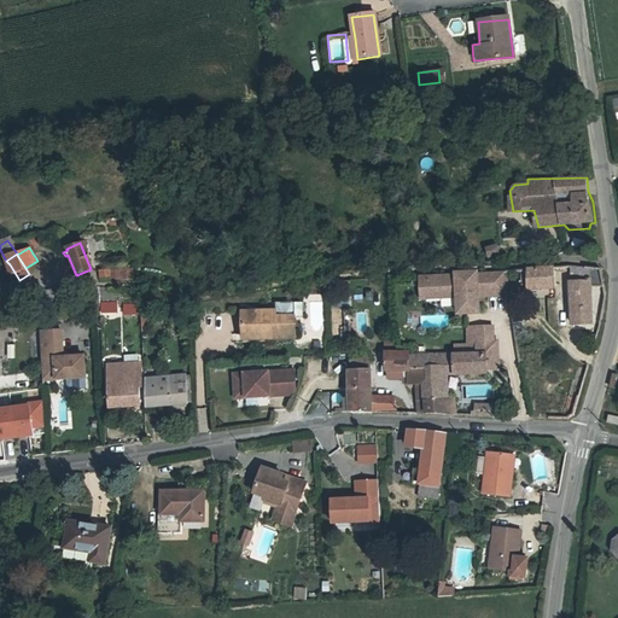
[(557,268),(531,268),(531,283),(531,285),(557,284),(557,268)]
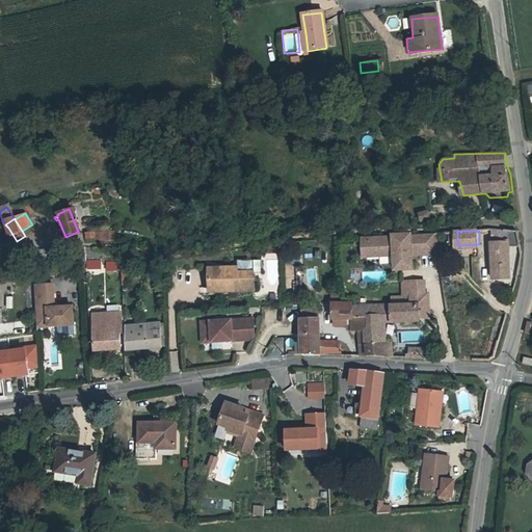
[(515,231),(491,231),(491,238),(489,238),(489,274),(507,274),(507,242),(517,242),(515,231)]
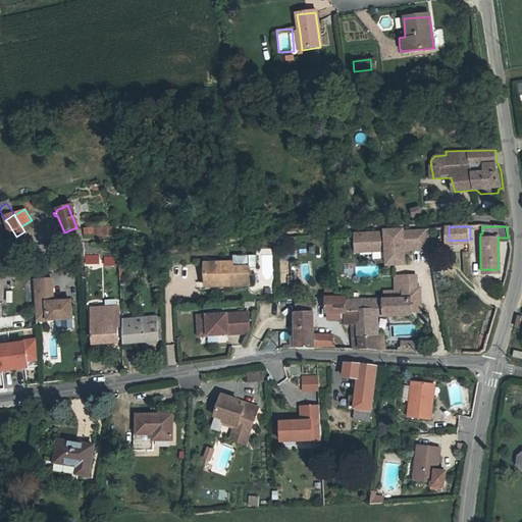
[(111,227),(102,227),(102,237),(112,236),(111,227)]
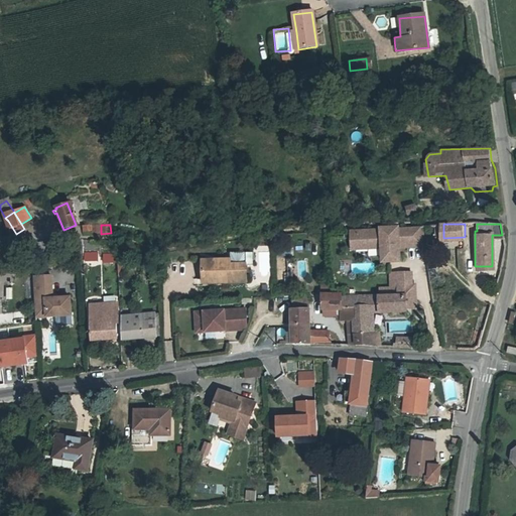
[(381,245),(382,261),(400,260),(399,251),(398,251),(398,247),(425,245),(422,225),(350,230),(351,247),(381,245)]
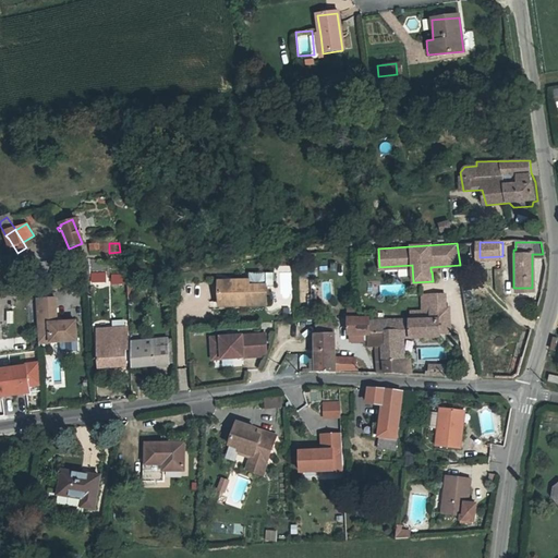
[(273,284),(270,271),(263,273),(264,286),(273,284)]
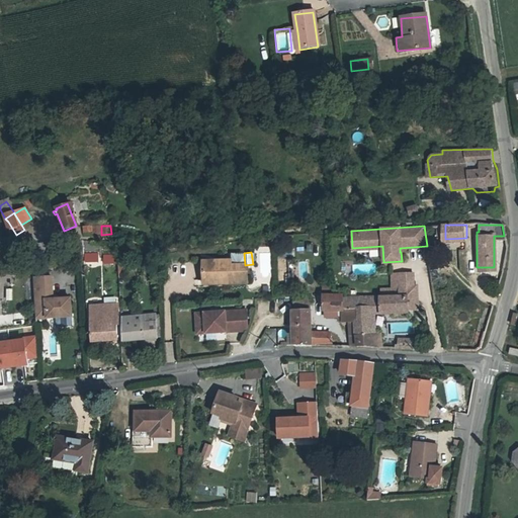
[(85,254),(85,263),(99,262),(98,253),(85,254)]
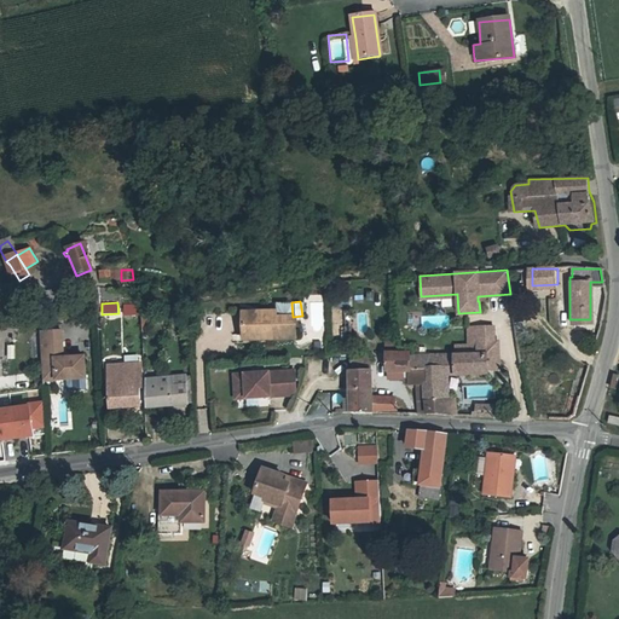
[(273,312),(273,317),(290,317),(290,302),(273,304),(273,312)]
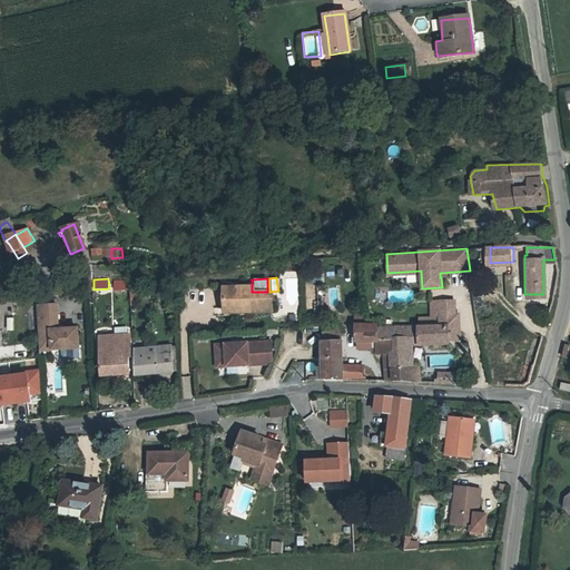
[(114,282),(115,291),(126,290),(126,281),(114,282)]
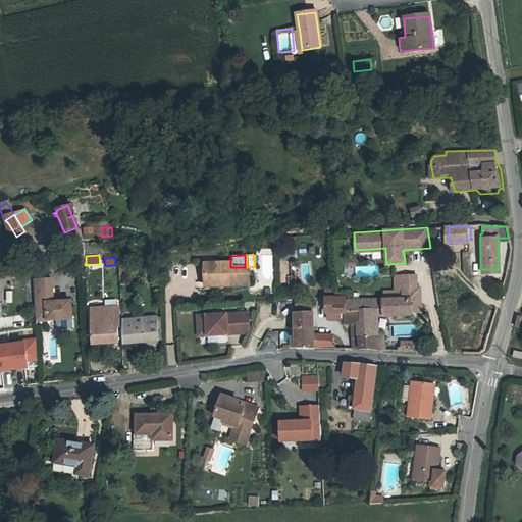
[(289,280),(288,259),(277,259),(279,281),(289,280)]
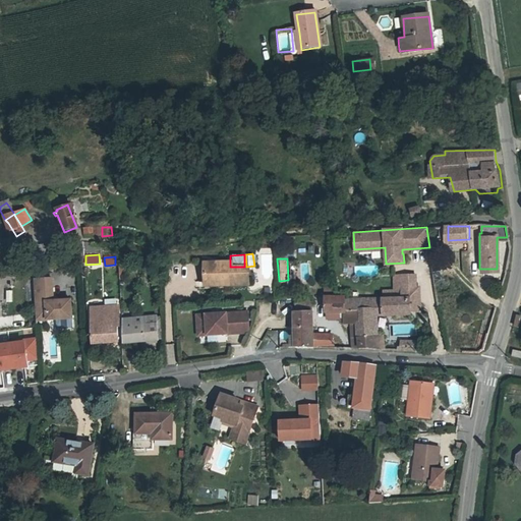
[(223,268),(223,263),(200,264),(203,289),(223,288),(224,286),(246,285),(245,267),(244,267),(230,267),(223,268)]
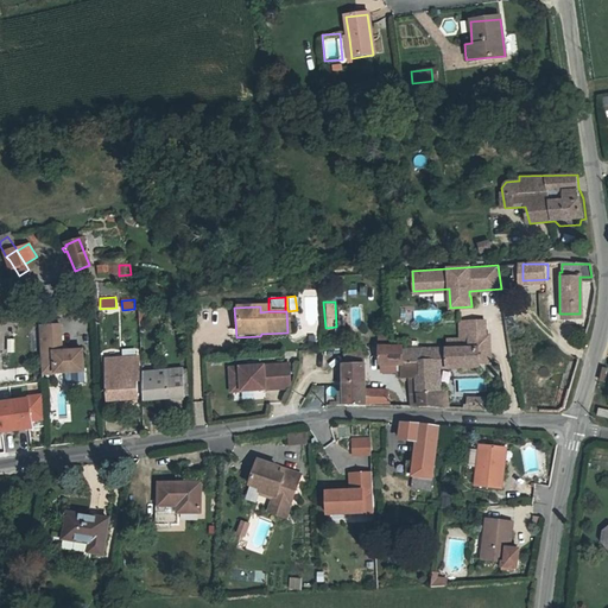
[(467,337),(483,337),(482,321),(457,322),(457,339),(467,337)]
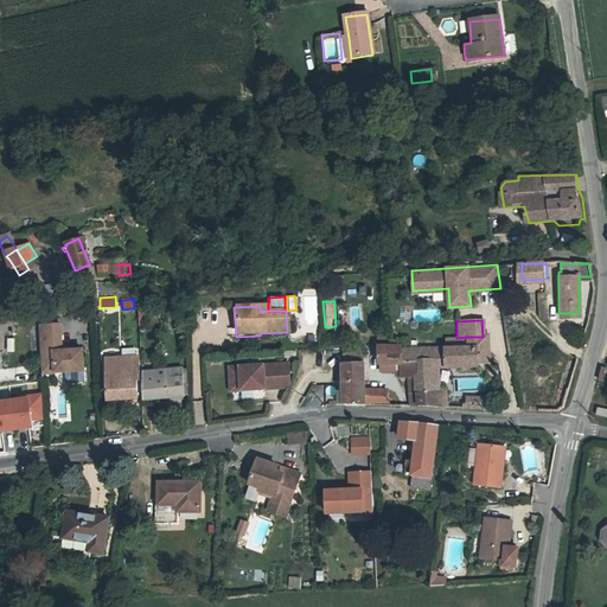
[(57,324),(36,326),(40,370),(53,369),(53,374),(64,372),(82,370),(81,350),(59,351),(57,324)]
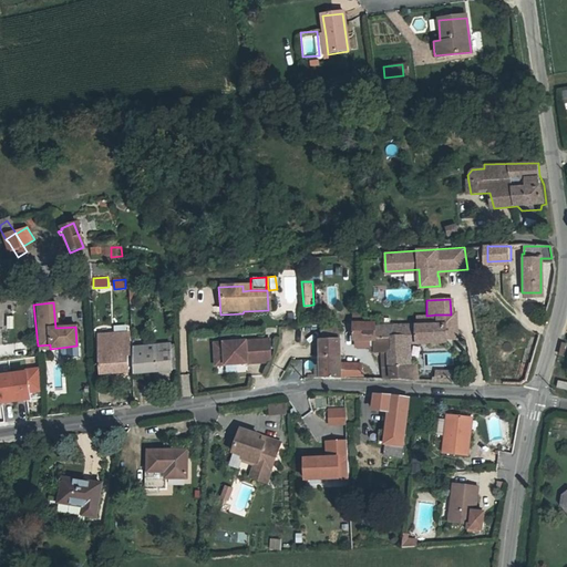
[(373,351),(373,353),(388,352),(388,342),(373,342),(373,328),(373,325),(360,325),(359,311),(352,312),(354,342),(369,342),(369,351),(373,351)]
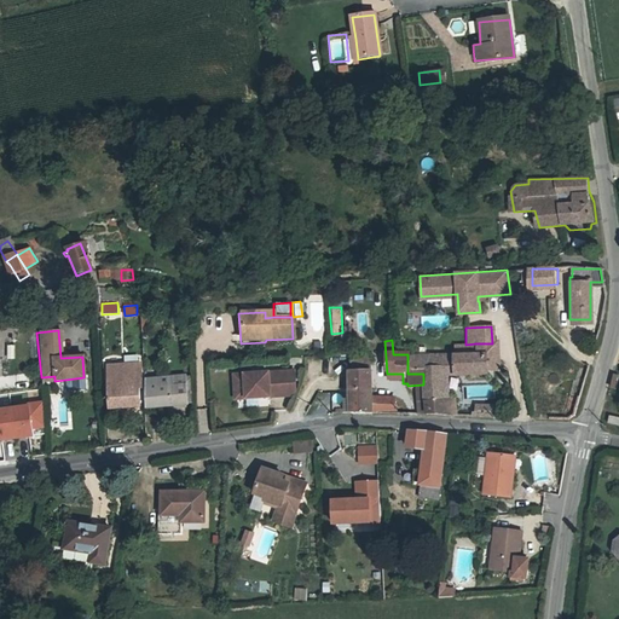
[(485,356),(485,370),(497,369),(496,343),(492,343),(475,343),(476,356),(485,356)]
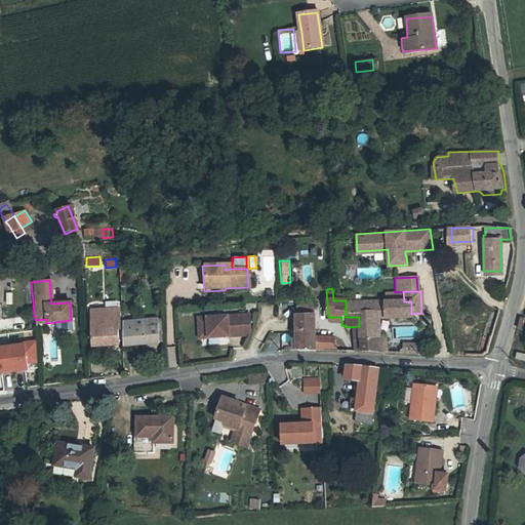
[(404,301),(384,303),(385,318),(411,317),(411,314),(411,301),(404,301)]
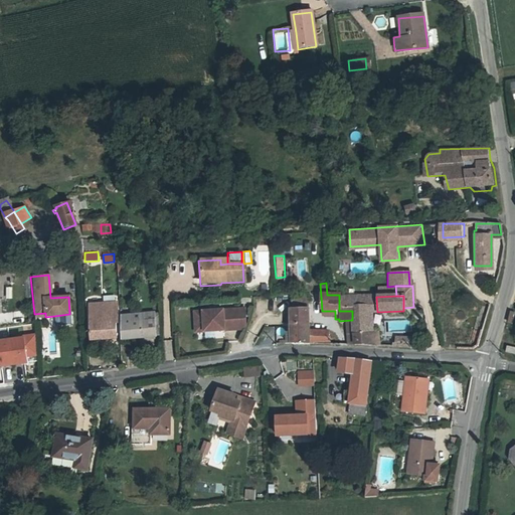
[(292,298),(292,311),(310,311),(310,297),(292,298)]
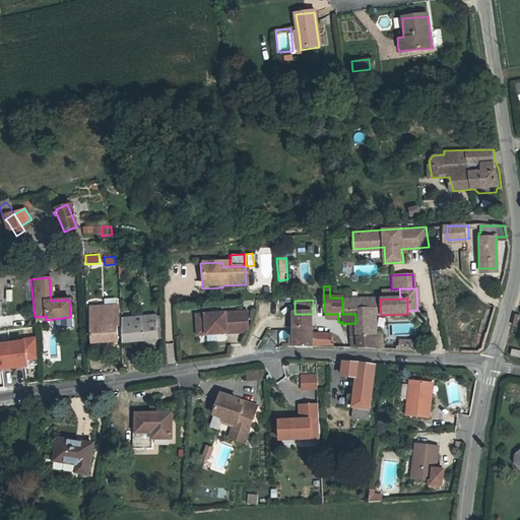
[(342,314),(355,314),(376,314),(381,315),(380,300),(342,301),(342,314)]
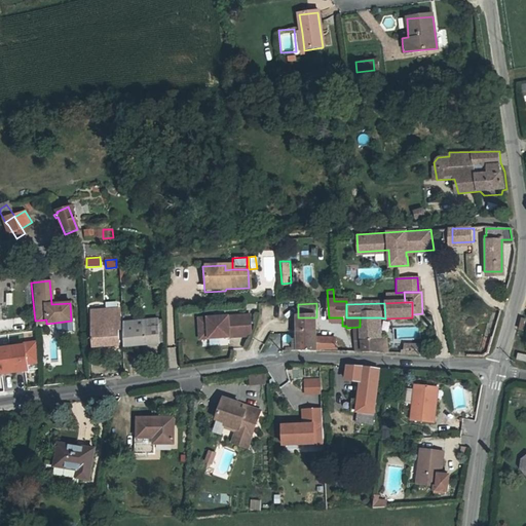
[(117,310),(89,312),(94,347),(115,346),(114,332),(118,332),(117,310)]
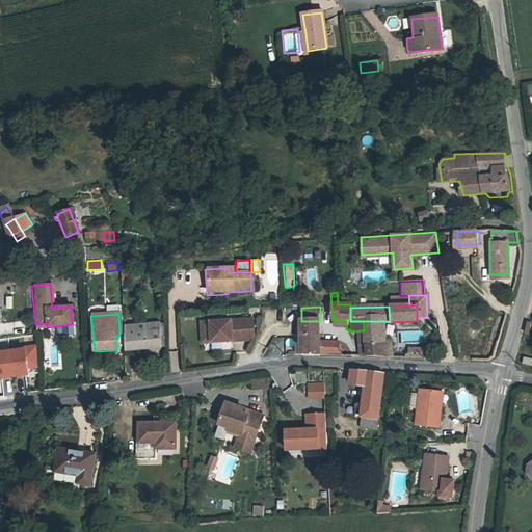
[(248,317),(237,318),(239,339),(250,338),(248,317)]
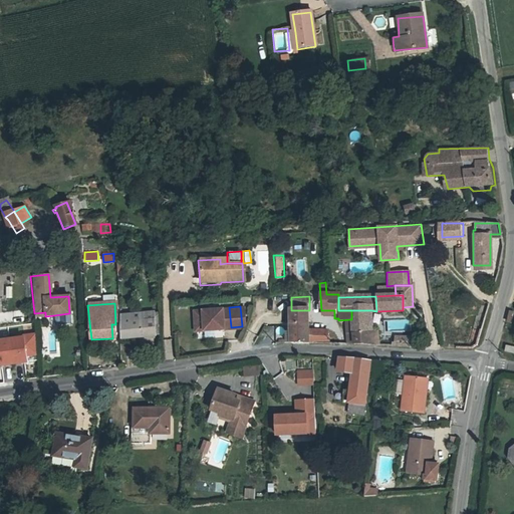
[(229,307),(190,311),(192,331),(231,327),(229,307)]
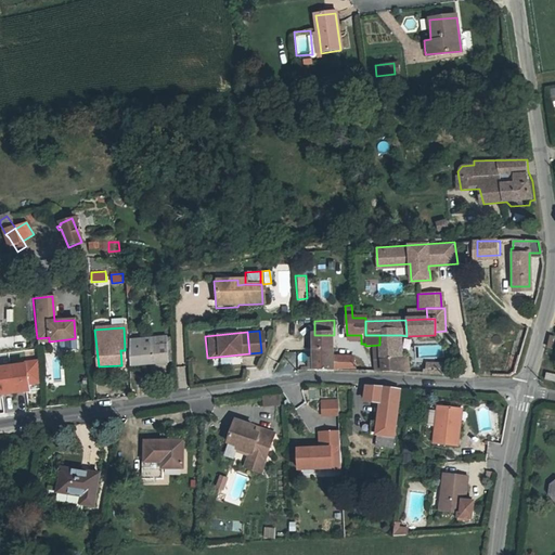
[(312,359),(312,371),(334,371),(334,335),(314,335),(312,335),(312,359)]
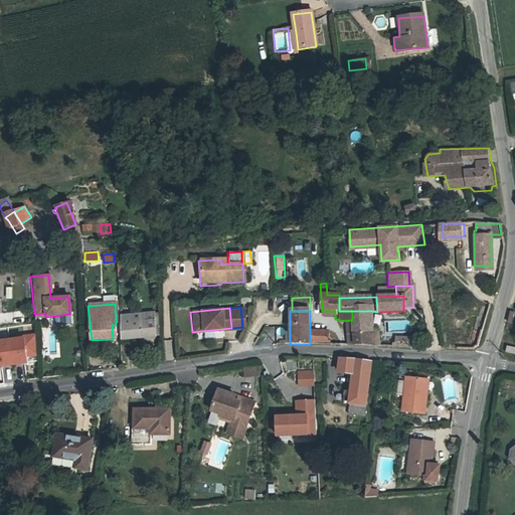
[(352,333),(367,333),(372,333),(372,311),(352,311),(352,320),(352,333)]
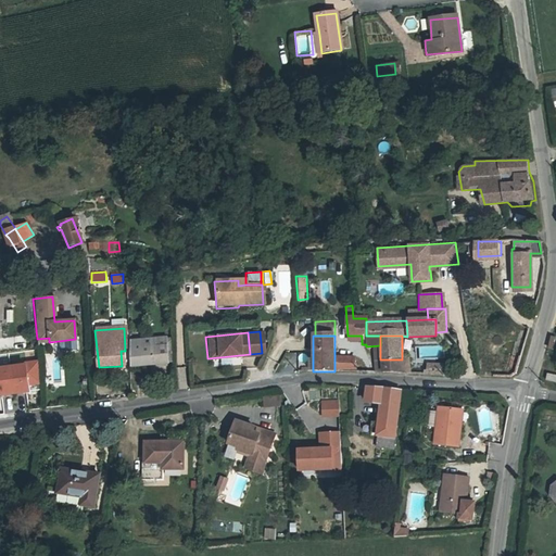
[(75,339),(59,341),(60,351),(76,350),(75,339)]
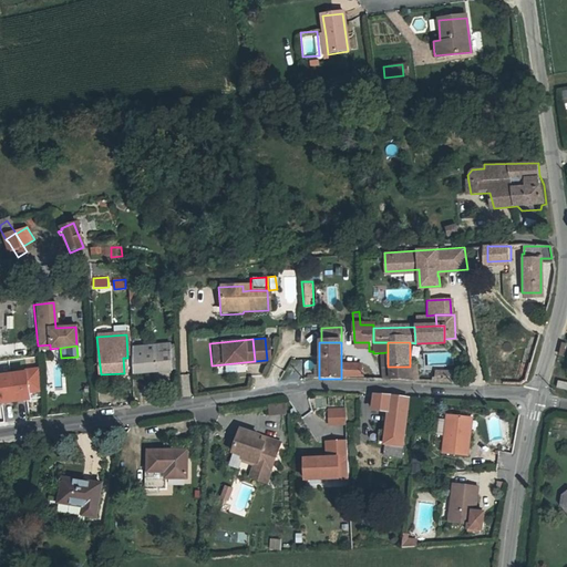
[(150,372),(155,371),(165,370),(171,370),(171,348),(137,350),(137,372),(150,372)]
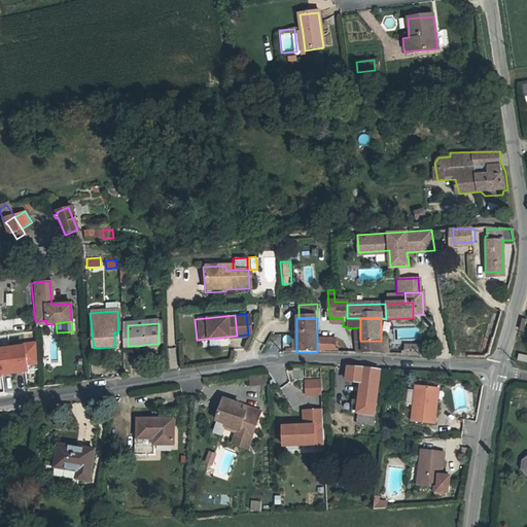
[(291,346),(290,336),(281,336),(282,347),(291,346)]
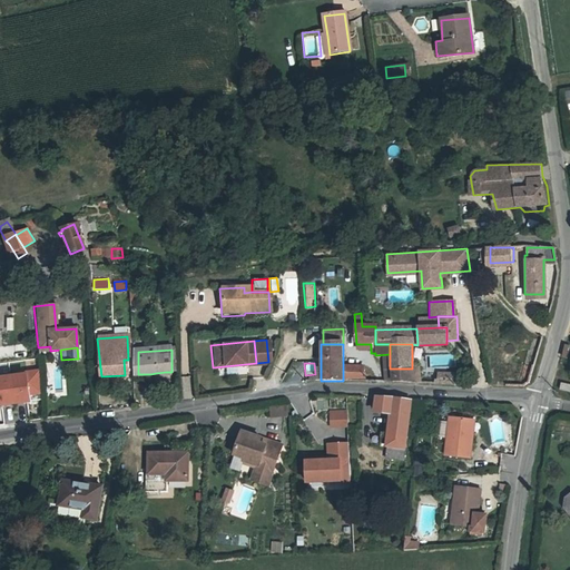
[(406,369),(390,369),(390,379),(405,379),(406,369)]
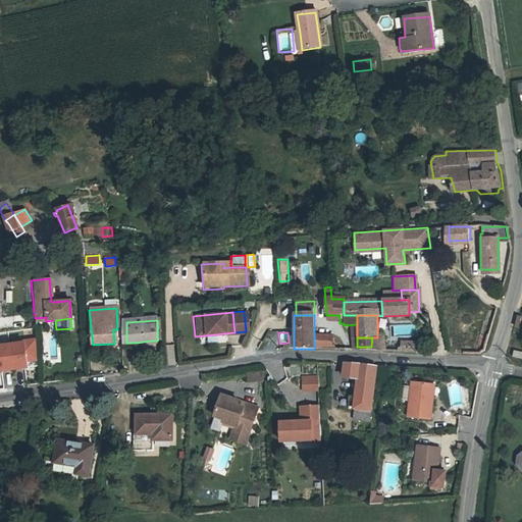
[(372,337),(371,347),(383,348),(383,337),(377,337),(372,337)]
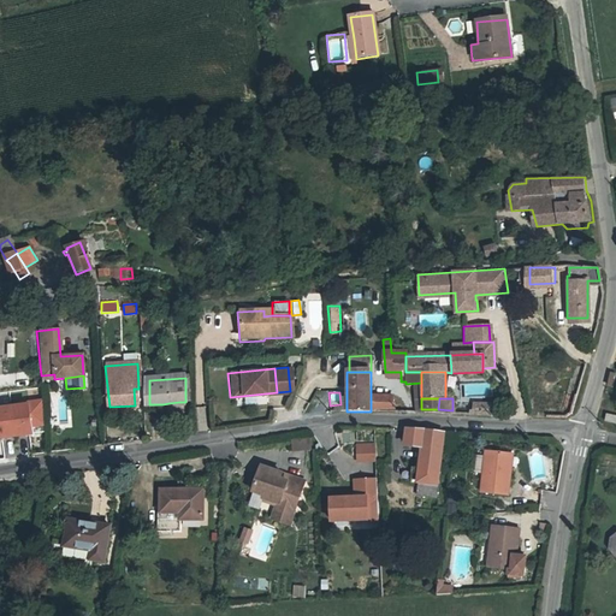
[(46,426),(43,402),(27,404),(27,407),(0,409),(0,439),(34,436),(33,427),(46,426)]
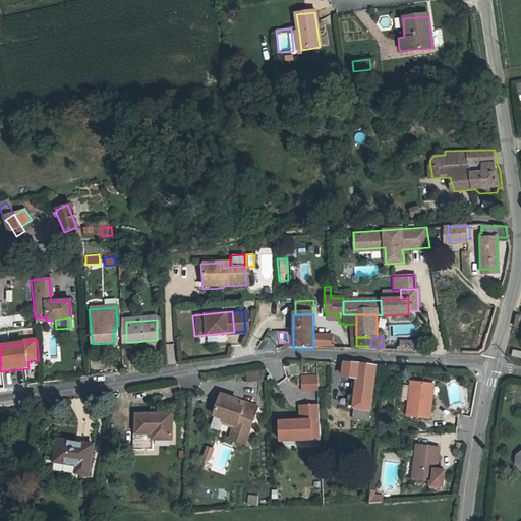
[(415,344),(399,344),(398,352),(414,353),(415,344)]
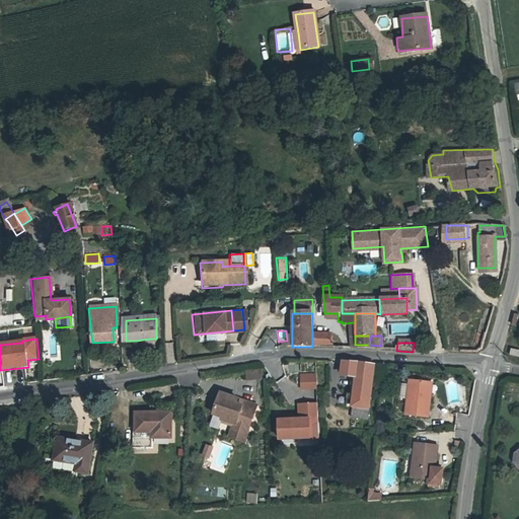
[(343,361),(342,375),(352,375),(358,375),(357,377),(355,394),(354,405),(352,417),(368,420),(375,365),(356,362),(343,361)]
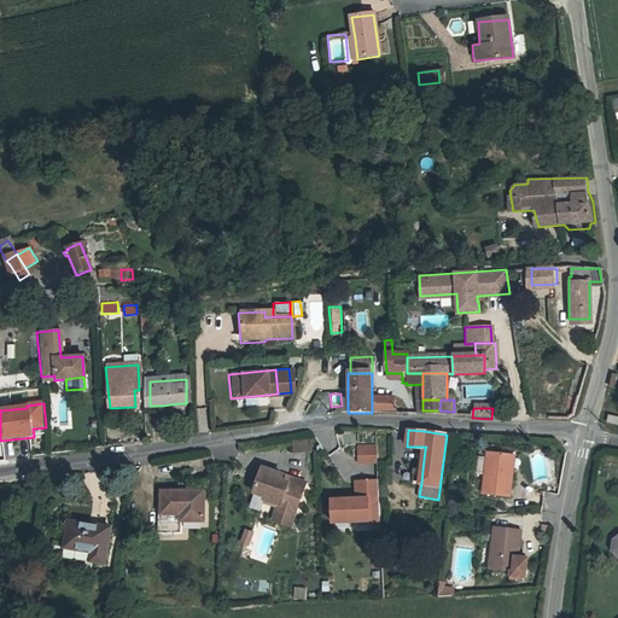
[(312,439),(293,442),(295,452),(313,450),(312,439)]
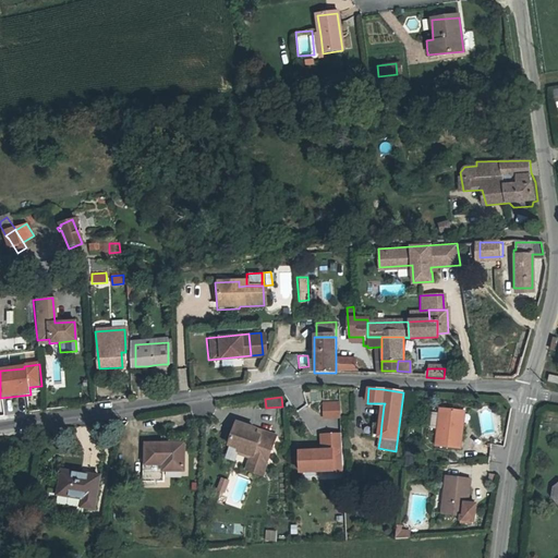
[(339,401),(324,402),(325,417),(340,417),(339,401)]
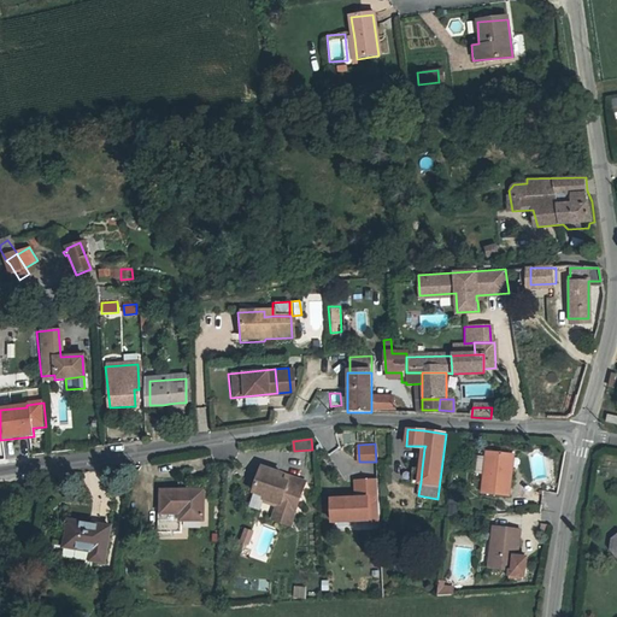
[(510,495),(512,466),(509,466),(510,454),(485,452),(481,493),(510,495)]
